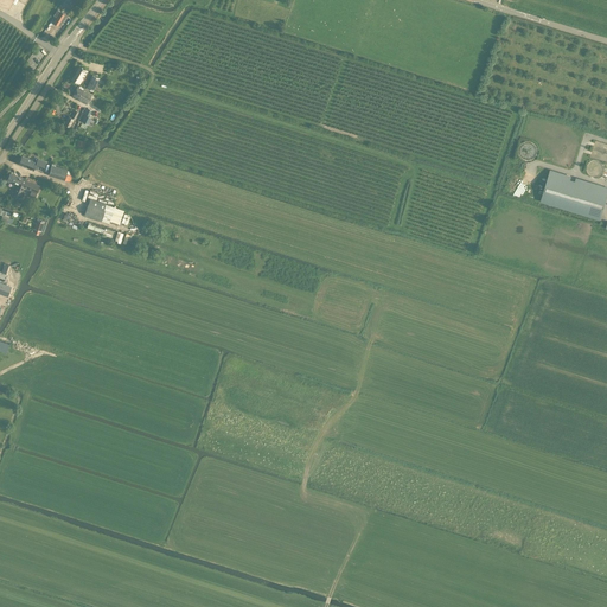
[(65,0),(69,1),(66,6),(72,10),(78,0),(77,0),(65,0)]
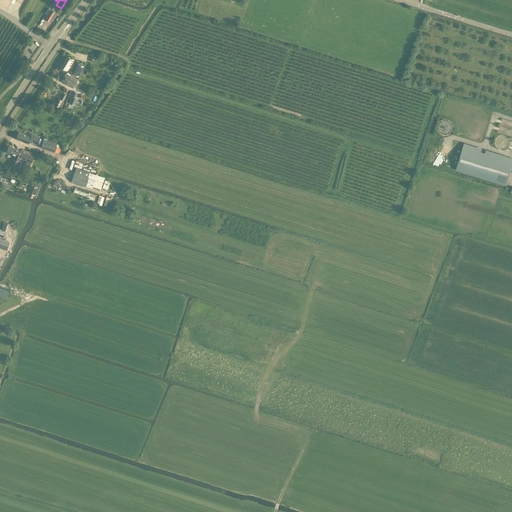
[(51,10),(45,19),(49,22),(49,21),(51,22),(57,13),(55,12),(51,10)]
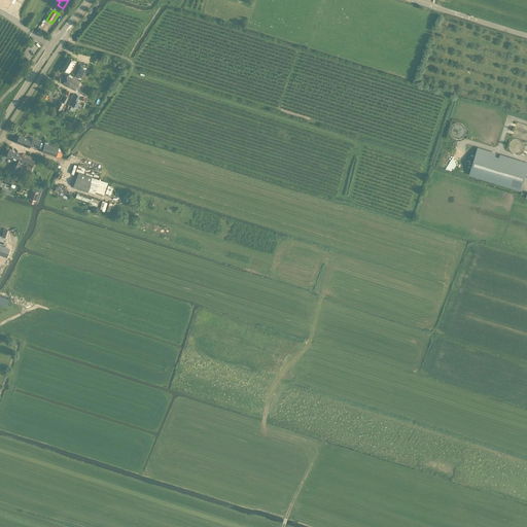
[(69,73),(76,62),(69,58),(62,69),(69,73)]
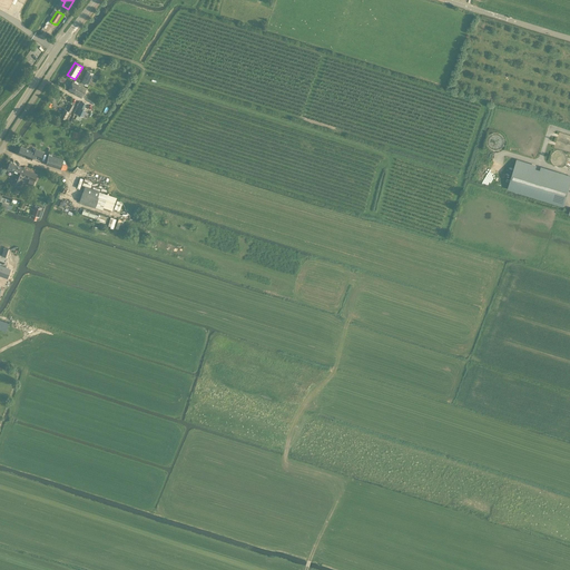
[(94,74),(87,70),(81,82),(88,86),(94,74)]
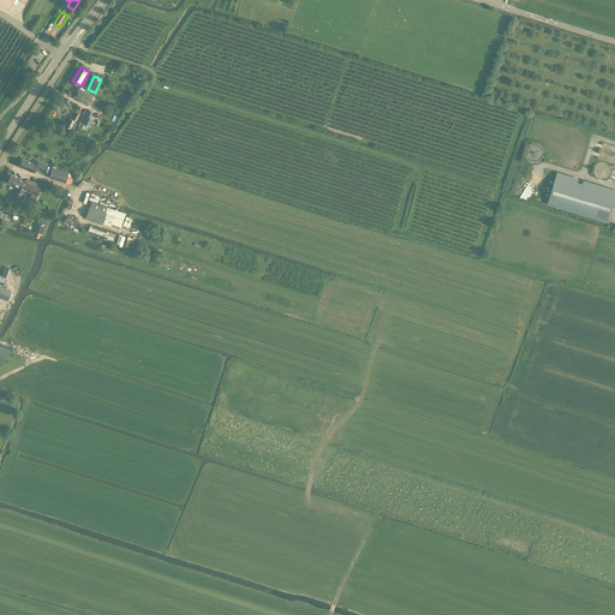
[(73,97),(78,100),(88,106),(89,103),(91,105),(93,102),(90,101),(94,95),(84,89),(79,87),(73,97)]
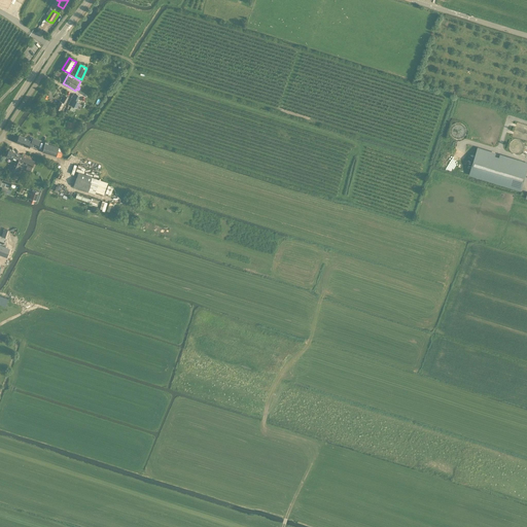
[(76,94),(74,99),(71,105),(80,109),(81,107),(78,106),(80,102),(77,101),(79,96),(76,94)]
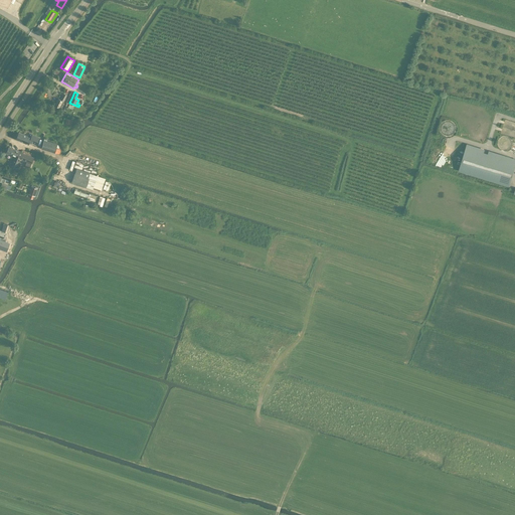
[(63,93),(60,100),(58,99),(54,106),(59,108),(62,101),(63,101),(66,95),(63,93)]
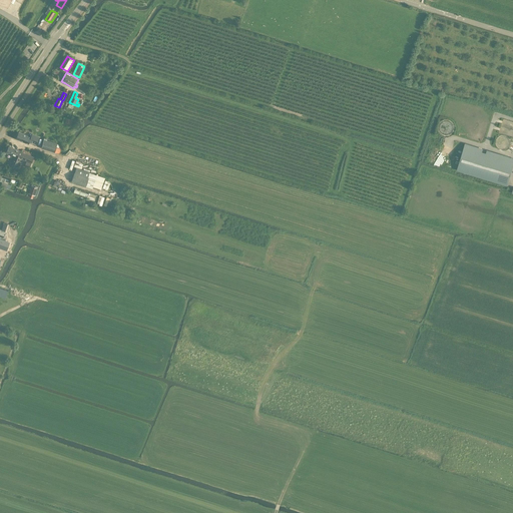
[(36,143),(39,137),(32,134),(31,137),(24,134),(22,137),(23,137),(22,140),(23,141),(24,142),(25,142),(28,143),(29,141),(32,142),(36,143)]
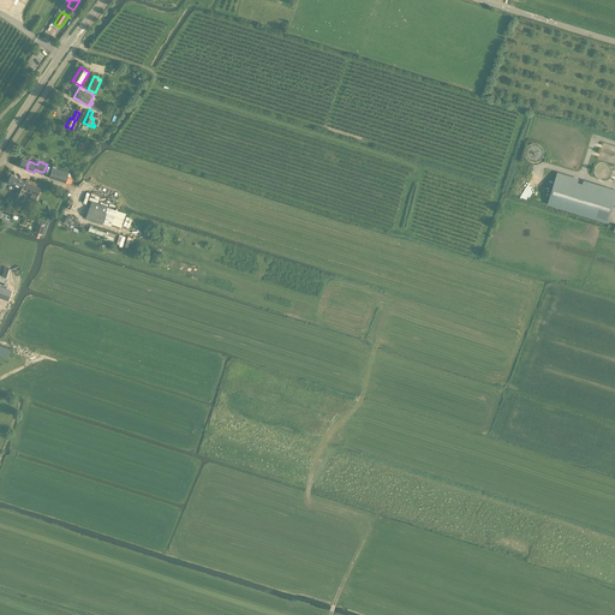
[(65,183),(69,173),(69,172),(53,167),(49,178),(61,181),(65,183)]
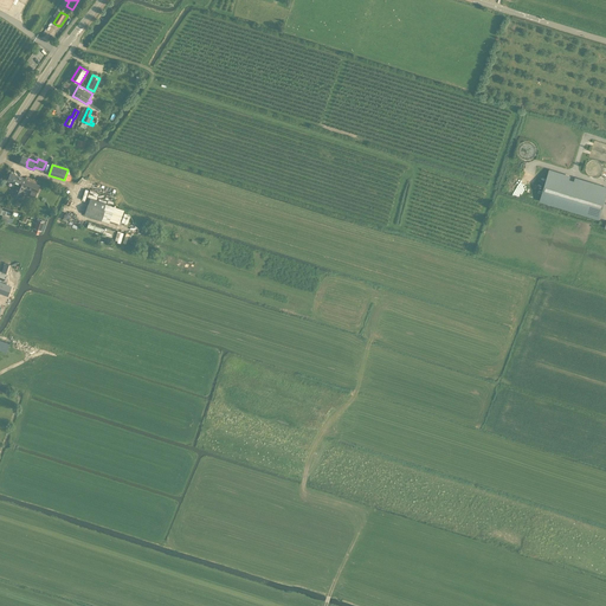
[(605,187),(549,169),(540,200),(599,218),(605,194),(605,187)]
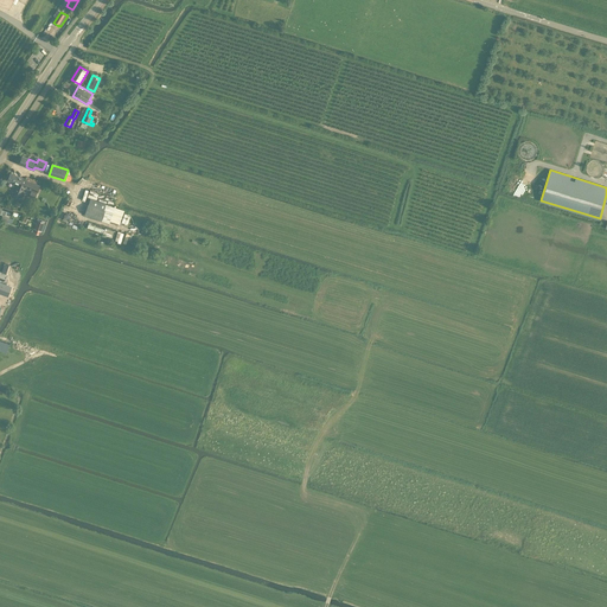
[(515,195),(522,176),(509,171),(503,190),(515,195)]
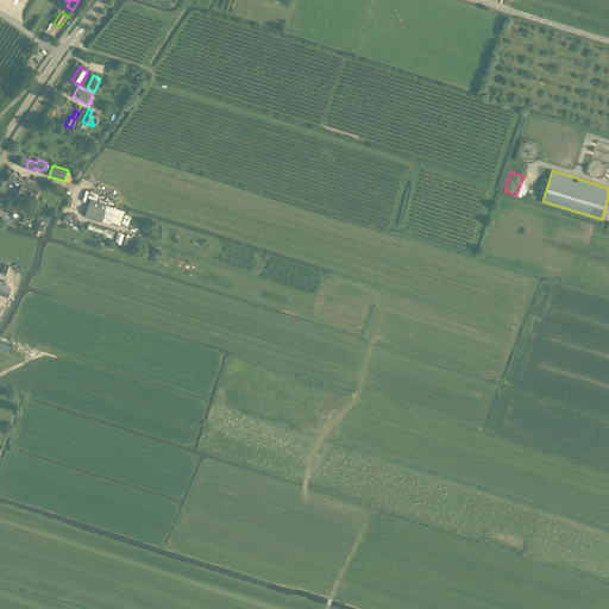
[(37,194),(41,187),(26,181),(11,174),(7,181),(18,186),(14,193),(16,194),(14,196),(20,199),(23,198),(25,193),(22,190),(24,188),(31,192),(29,196),(35,199),(37,194)]
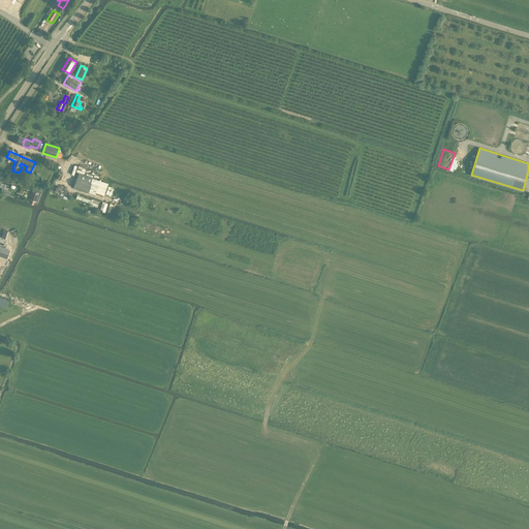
[(76,179),(73,187),(88,192),(91,184),(76,179)]
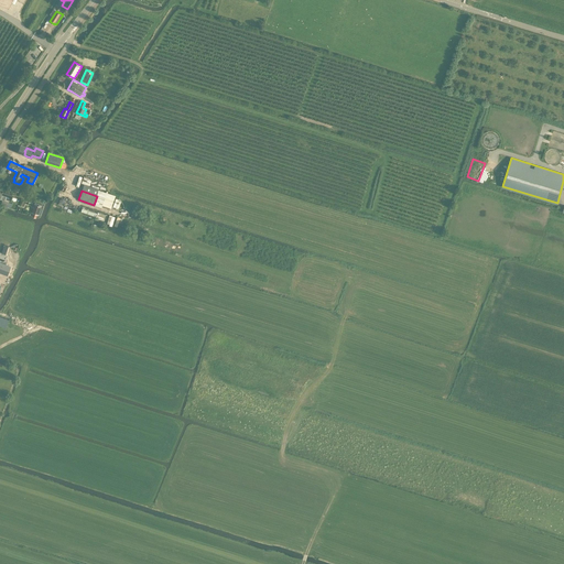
[(33,213),(32,216),(36,217),(38,214),(39,214),(41,215),(44,205),(42,205),(35,203),(32,212),(33,213)]
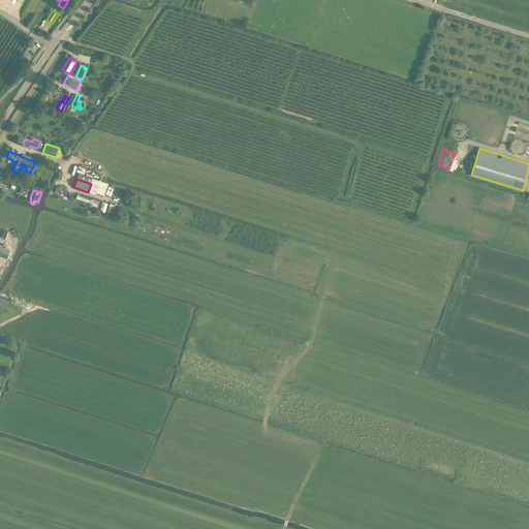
[(99,200),(76,194),(75,199),(97,206),(99,200)]
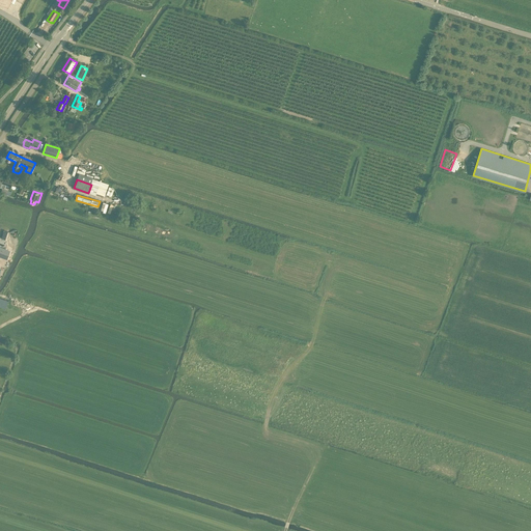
[(0,248),(0,257),(6,260),(8,252),(0,248)]
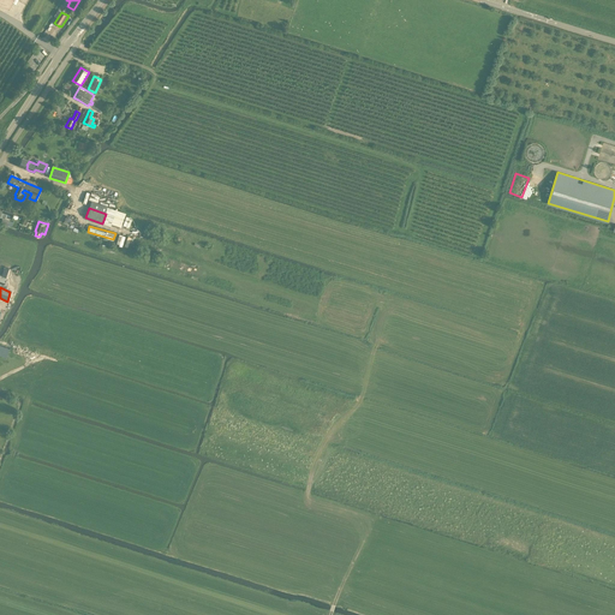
[(0,354),(6,357),(10,347),(0,344),(0,354)]
